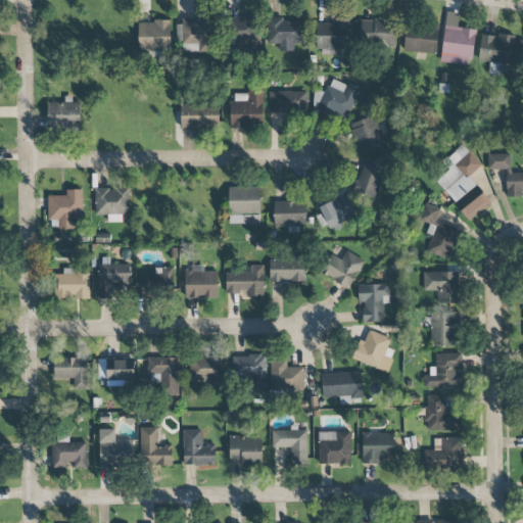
[(231,56),(231,38),(215,39),(215,19),(198,20),(198,17),(182,18),(183,46),(199,45),(199,57),(231,56)]
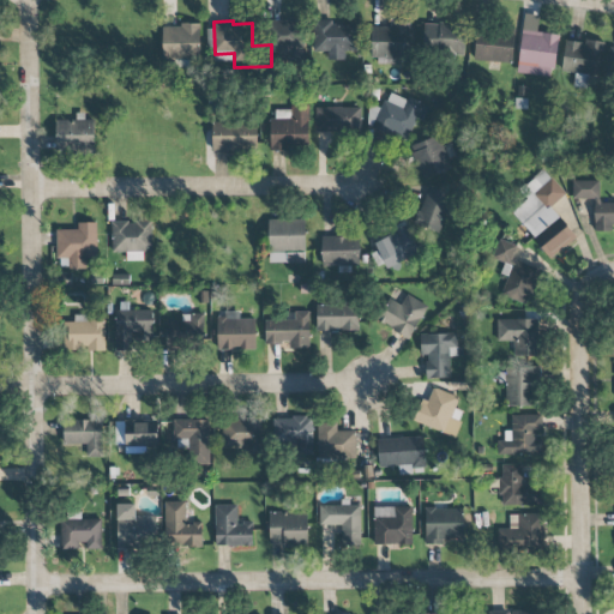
[(298,22),(277,20),(276,49),(296,50),(298,22)]
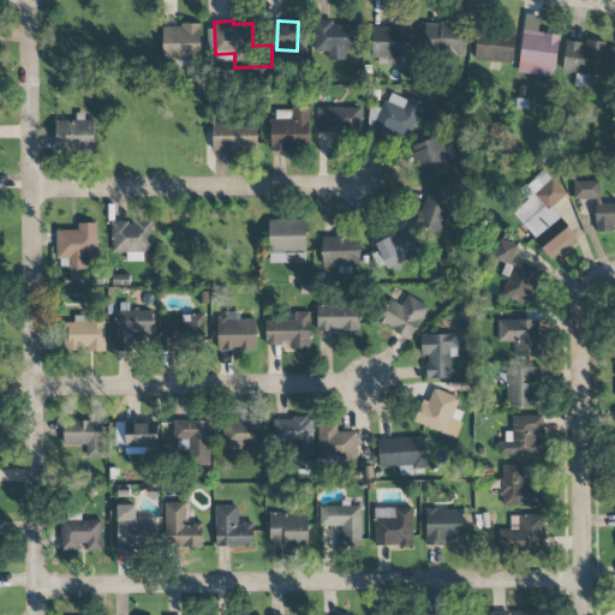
[(346,60),(346,52),(357,52),(357,25),(333,25),(333,21),(315,21),(315,52),(328,51),(328,60),(346,60)]
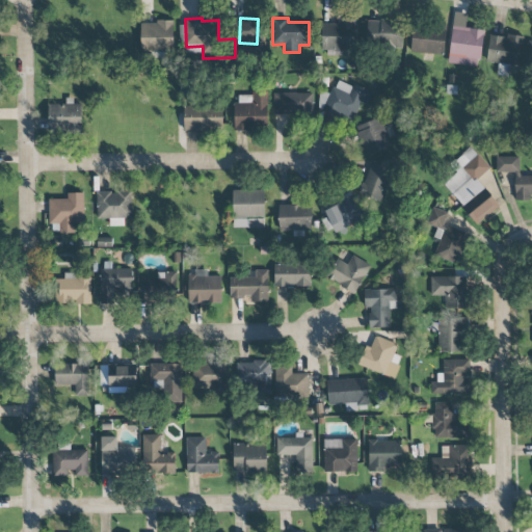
[(353,18),(338,19),(338,23),(321,24),(322,51),(354,50),(353,18)]
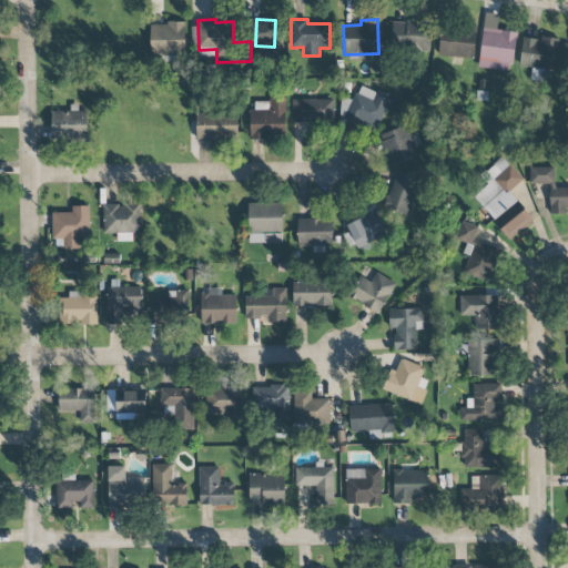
[(391,50),(430,49),(430,21),(391,22),(391,50)]
